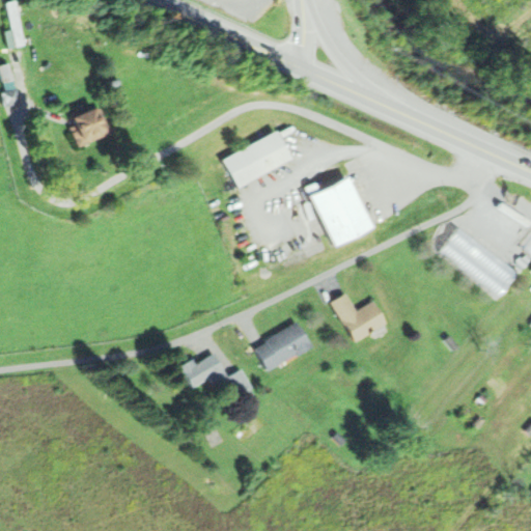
[(23,46),(16,0),(6,2),(10,32),(5,33),(8,48),(23,46)]
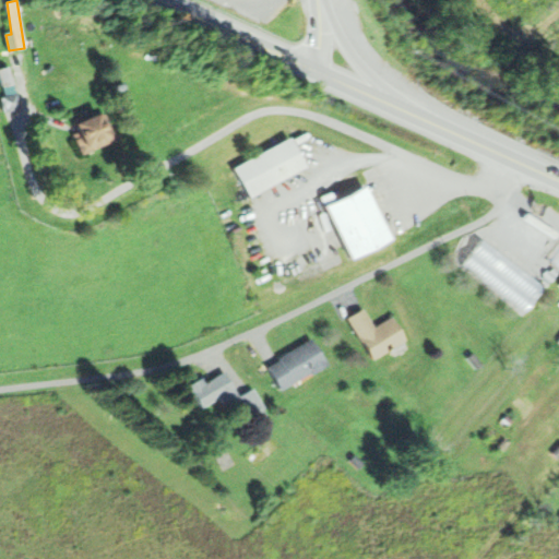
[(14,88),(11,67),(0,68),(0,75),(2,90),(14,88)]
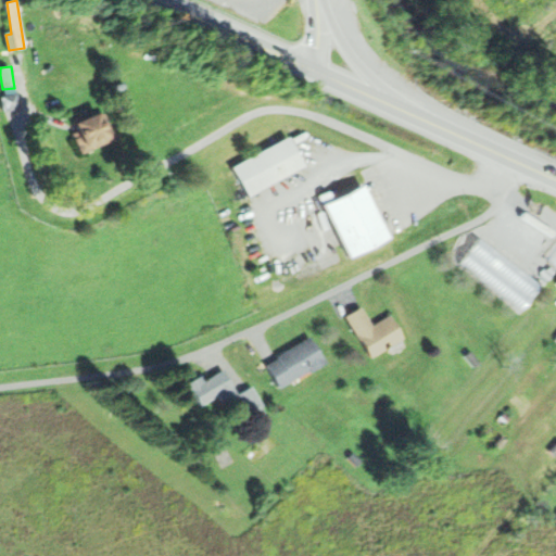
[(2,111),(20,111),(20,95),(2,95),(2,111)]
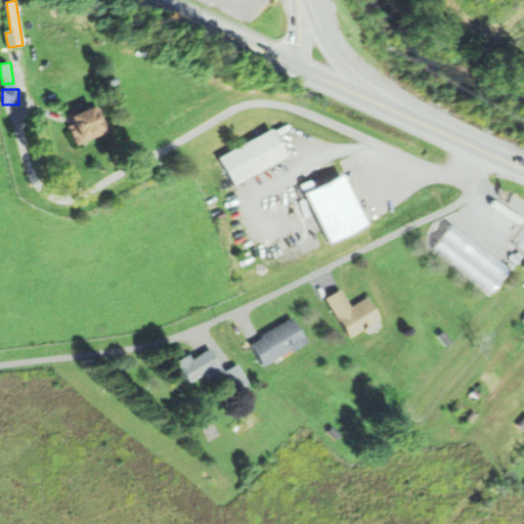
[(75,144),(67,125),(72,122),(68,115),(90,104),(94,113),(98,110),(107,130),(75,144)]
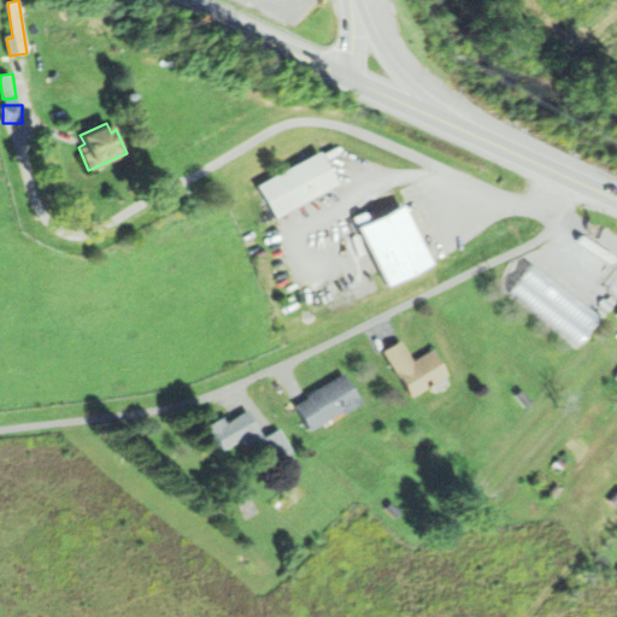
[(275,215),(258,180),(321,150),(338,183),(275,215)]
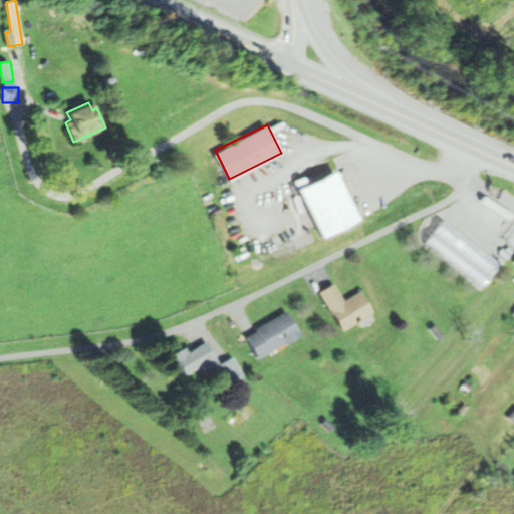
[(298,185),(336,167),(361,221),(322,239),(298,185)]
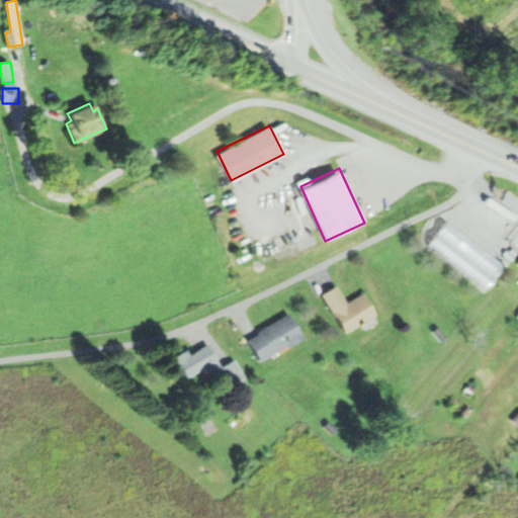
[(344,331),(323,292),(337,284),(346,301),(365,291),(376,313),(344,331)]
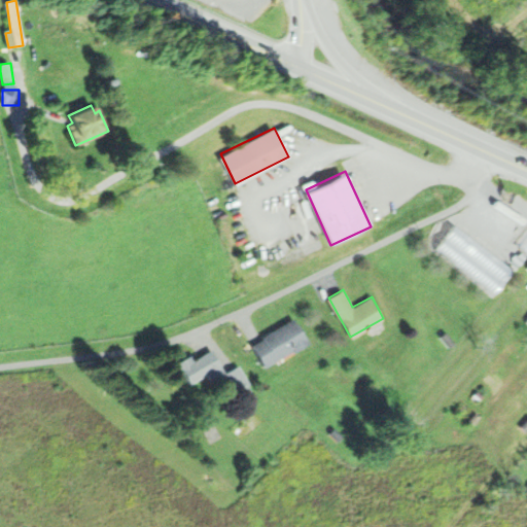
[(266,366),(252,346),(293,319),(307,340),(266,366)]
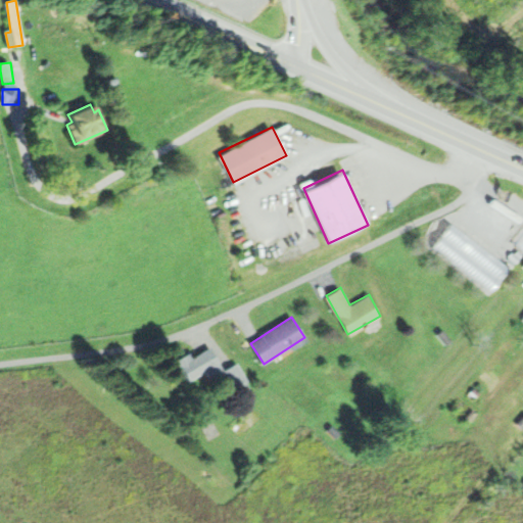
[(446,343),(438,333),(444,329),(453,339),(446,343)]
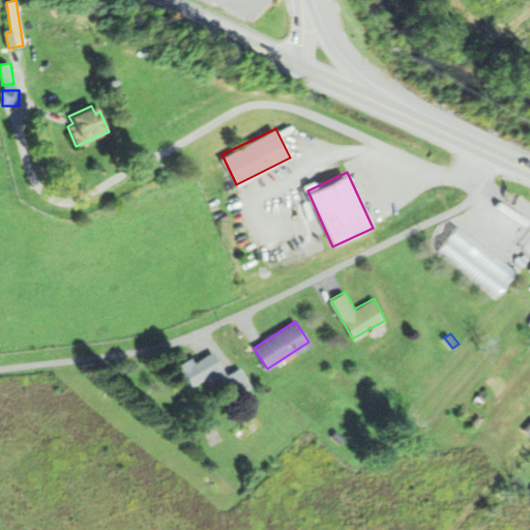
[(212,382),(208,376),(206,377),(206,378),(192,385),(178,362),(193,354),(196,359),(212,351),(225,375),(212,382)]
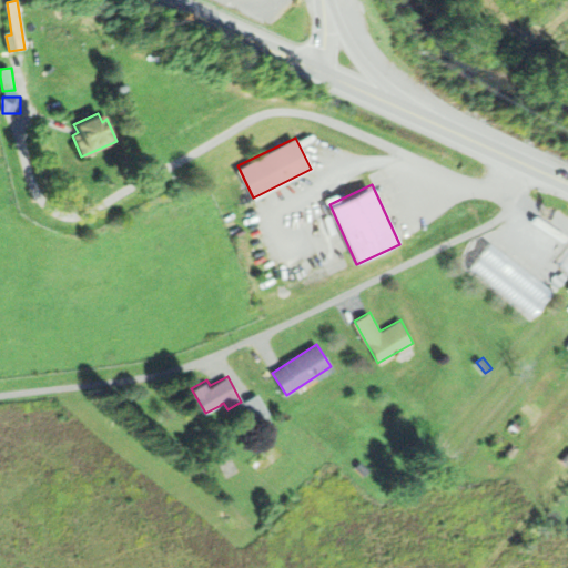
[(259,392),(267,406),(253,415),(243,402),(259,392)]
